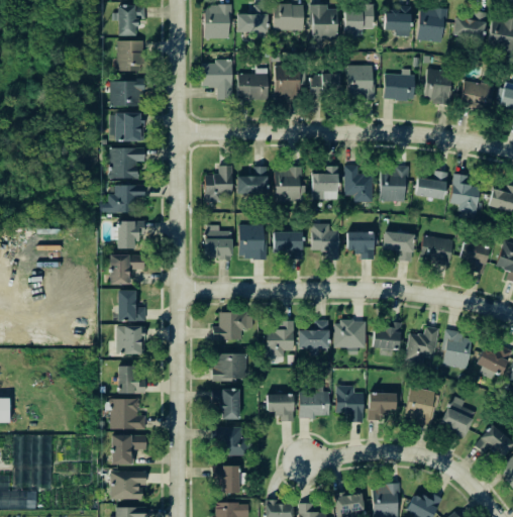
[(232,4),(232,19),(229,19),(229,37),(205,37),(205,7),(208,7),(208,4),(232,4)]
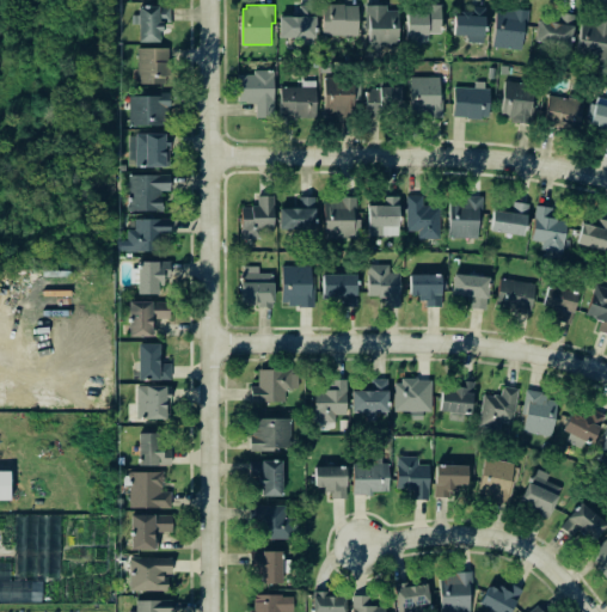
[(359,6),(345,6),(345,5),(330,5),(330,7),(323,7),(324,36),(360,36),(359,6)]
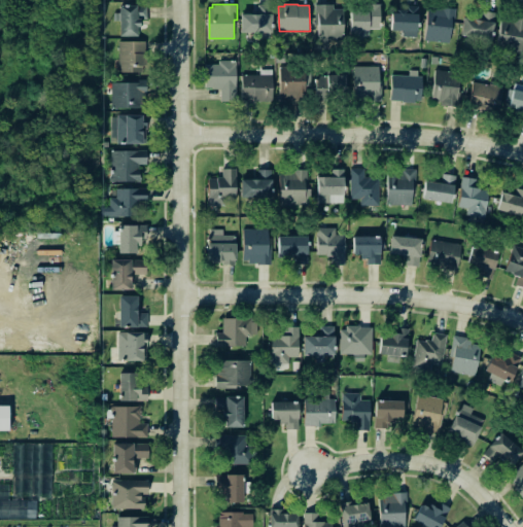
[(318,26),(315,26),(315,5),(334,4),(334,9),(344,9),(345,40),(318,40),(318,26)]
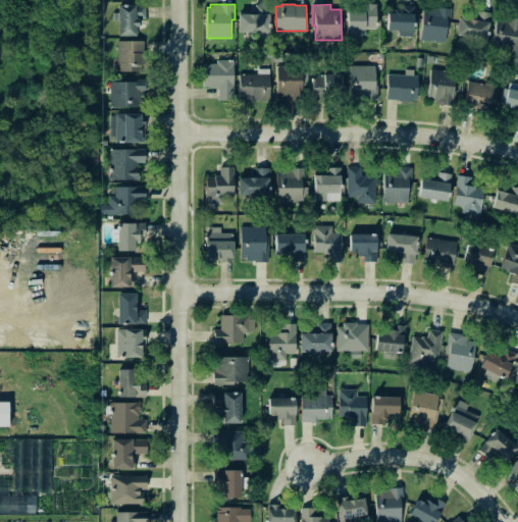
[(363,12),(363,4),(377,4),(377,29),(366,29),(366,30),(347,30),(347,12),(363,12)]
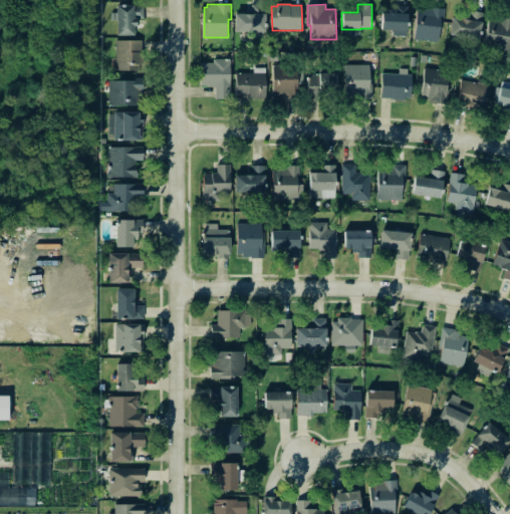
[(144,5),(144,18),(136,19),(136,26),(134,26),(134,35),(116,35),(115,6),(144,5)]
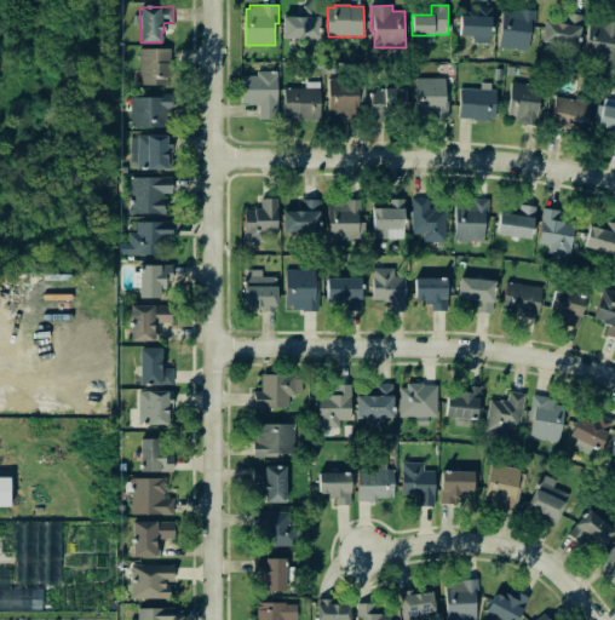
[(493,7),(490,44),(473,44),(475,36),(459,36),(460,16),(466,16),(467,12),(477,12),(478,7),(493,7)]
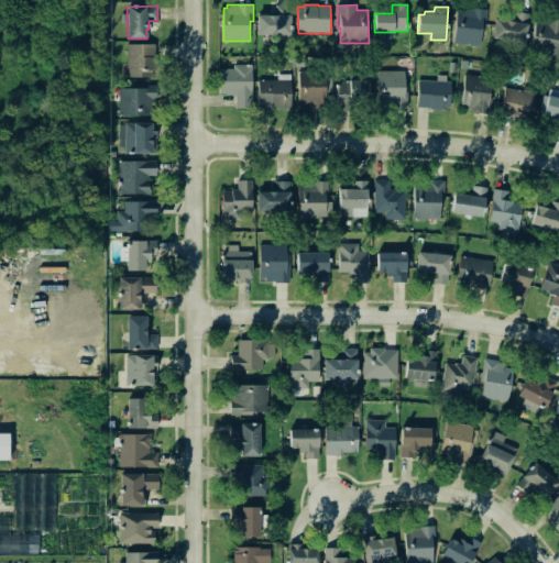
[(489,10),(486,29),(483,29),(481,45),(453,42),(458,10),(463,10),(463,7),(489,10)]
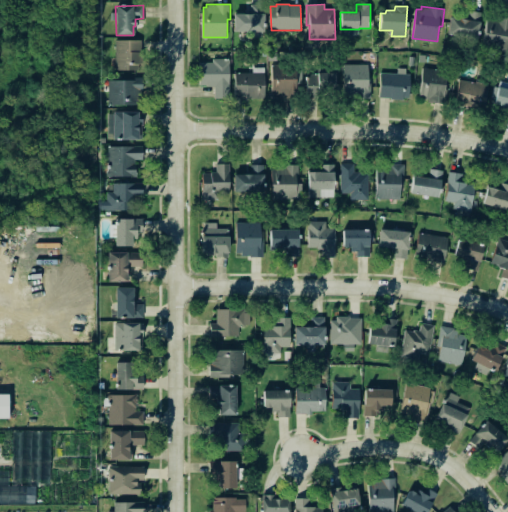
[(482,13),(477,40),(447,35),(451,17),(465,20),(467,10),(482,13)]
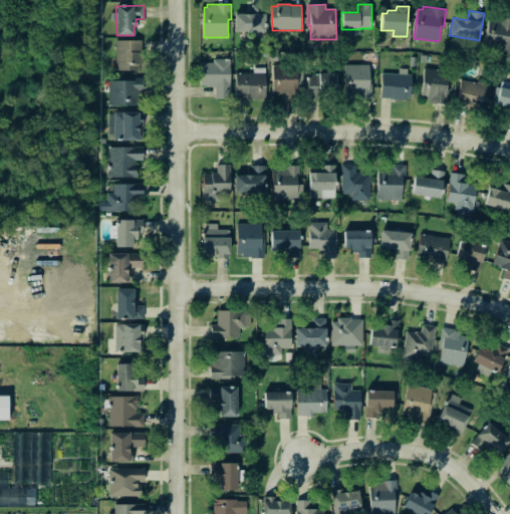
[(265,14),(264,32),(234,32),(235,14),(265,14)]
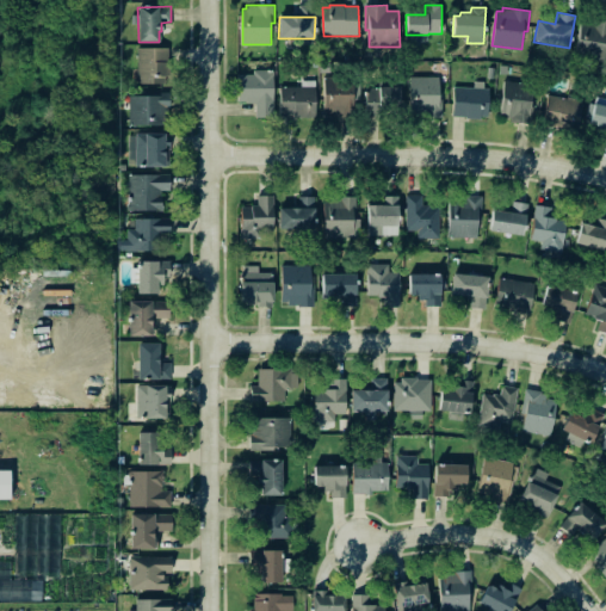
[(605,59),(575,53),(581,23),(594,25),(595,19),(605,20),(605,59)]
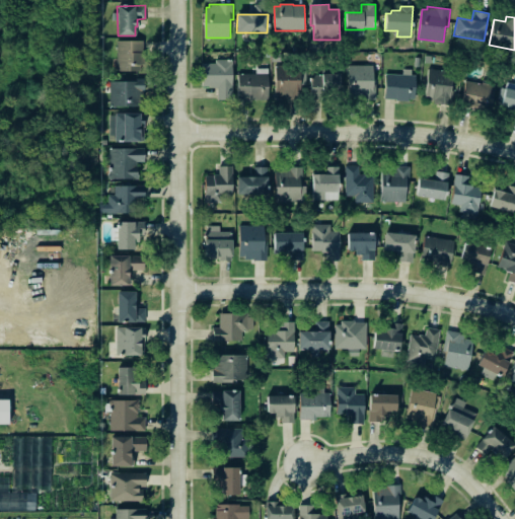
[(118,41),(118,71),(144,71),(144,41),(118,41)]
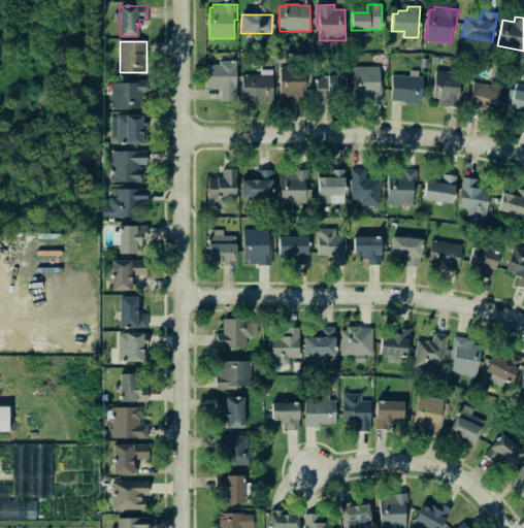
[(238,61),(237,102),(221,102),(222,89),(206,89),(207,65),(221,65),(221,61),(238,61)]
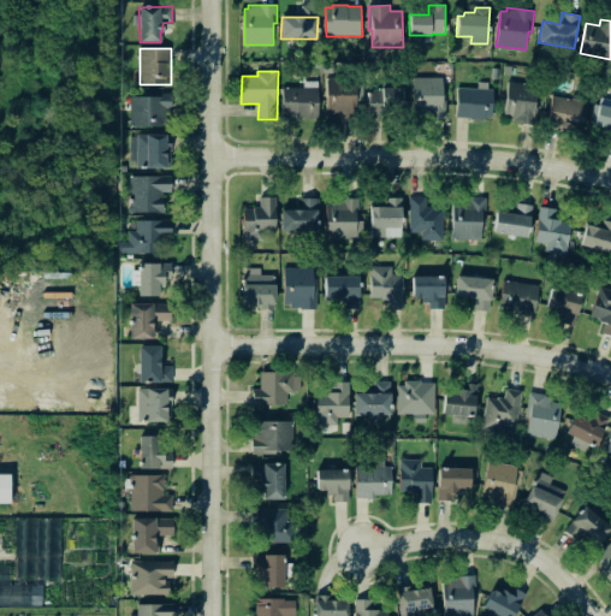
[(328,78),(327,118),(356,118),(356,78),(328,78)]
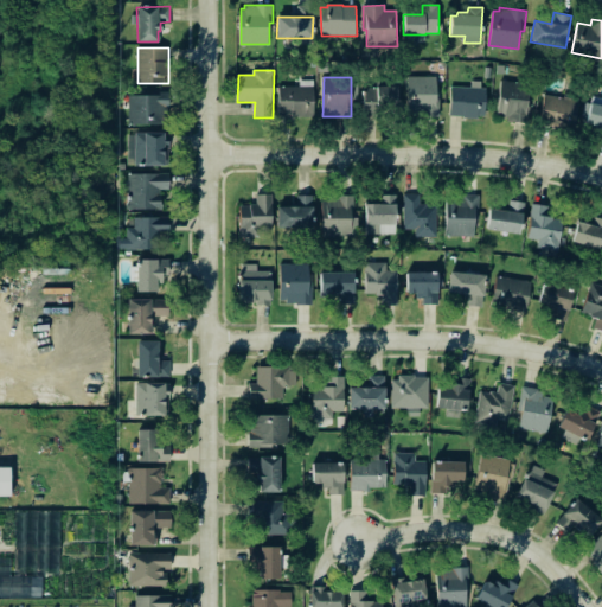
[(407,77),(437,77),(437,100),(440,100),(440,117),(421,117),(421,113),(407,113),(407,77)]
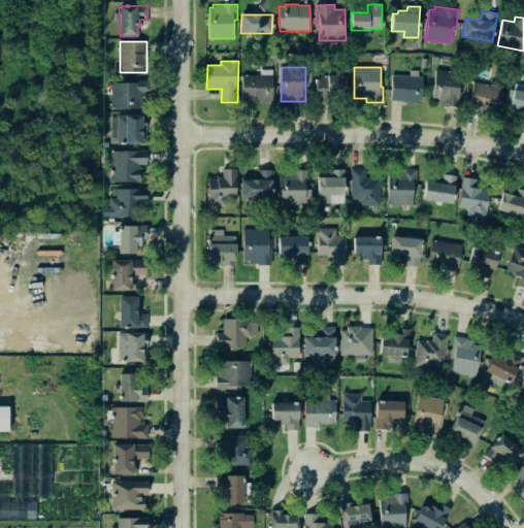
[(436,69),(461,72),(458,107),(443,106),(443,102),(433,101),(436,69)]
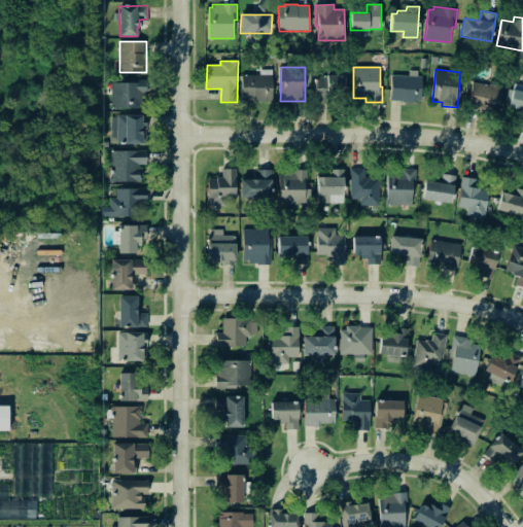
[(418,76),(418,71),(411,70),(411,76),(392,75),(391,100),(403,101),(403,102),(415,103),(415,101),(422,102),(423,76),(418,76)]
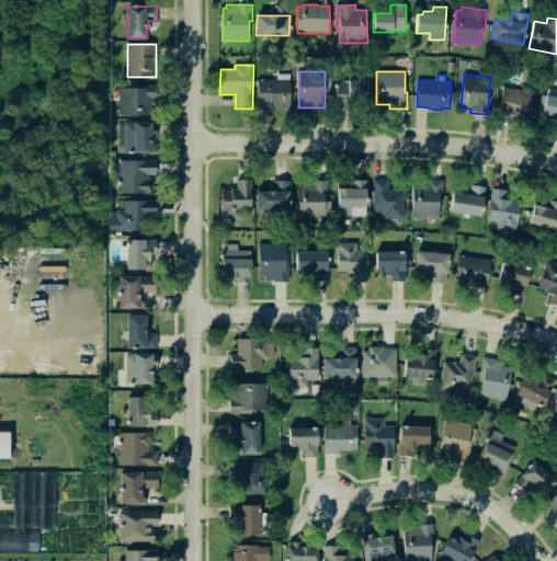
[(259,80),(292,80),(291,107),(258,107),(259,80)]
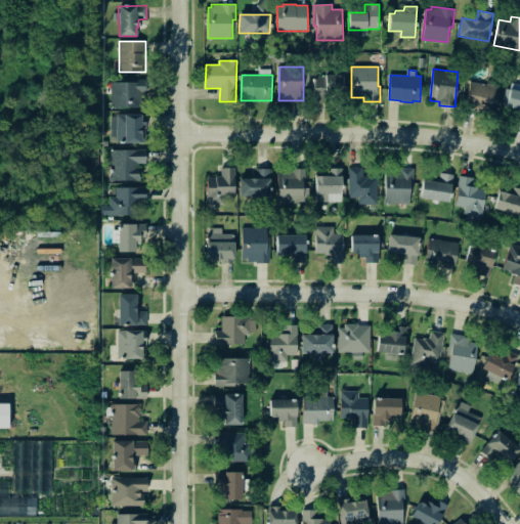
[(314,75),(344,76),(344,100),(314,99),(314,75)]
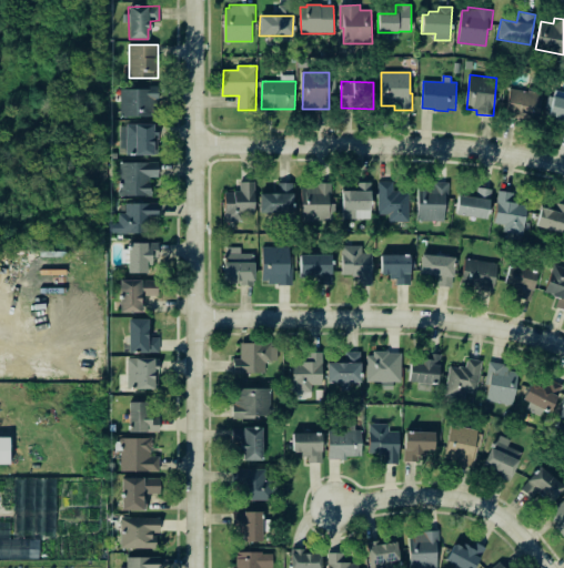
[(155,101),(159,101),(159,89),(121,89),(120,115),(155,115),(155,101)]
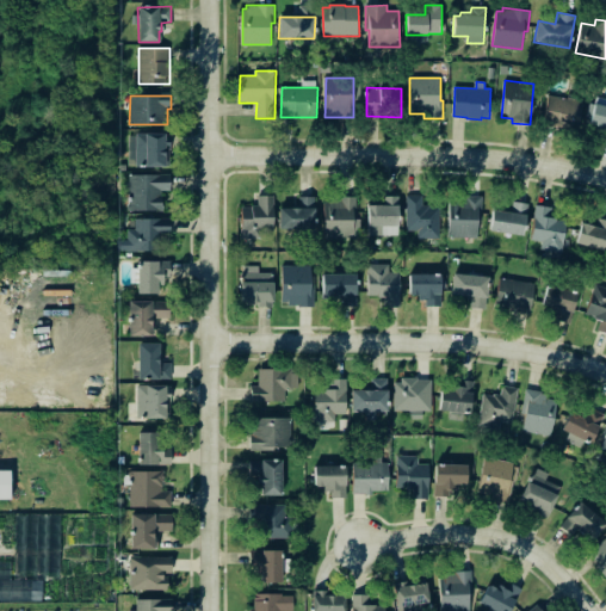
[(549,96),(583,102),(579,131),(544,125),(549,96)]
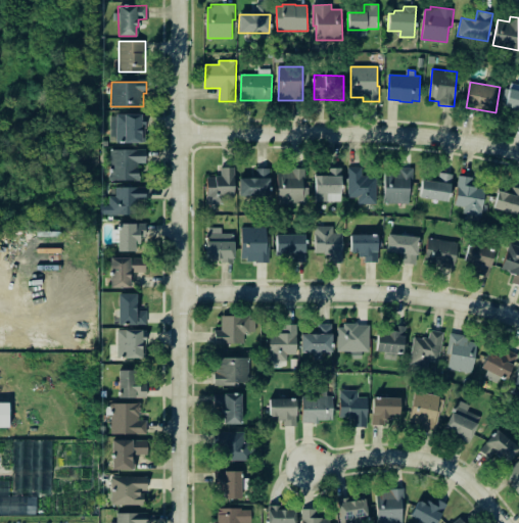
[(509,90),(518,92),(518,109),(505,106),(509,90)]
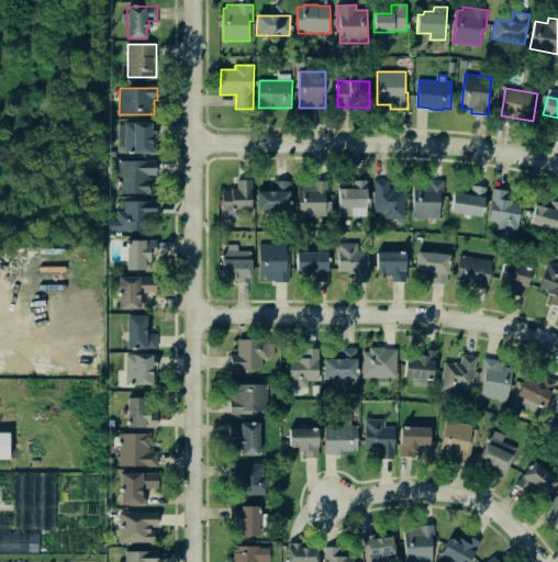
[(152,123),(152,125),(160,126),(160,153),(126,153),(126,150),(120,150),(120,126),(126,126),(126,123),(152,123)]
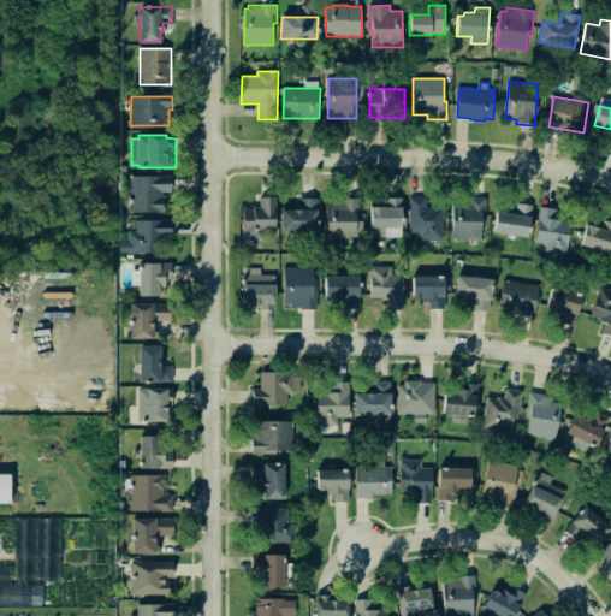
[(164,193),(164,197),(166,197),(166,213),(130,213),(130,176),(173,176),(173,193),(164,193)]
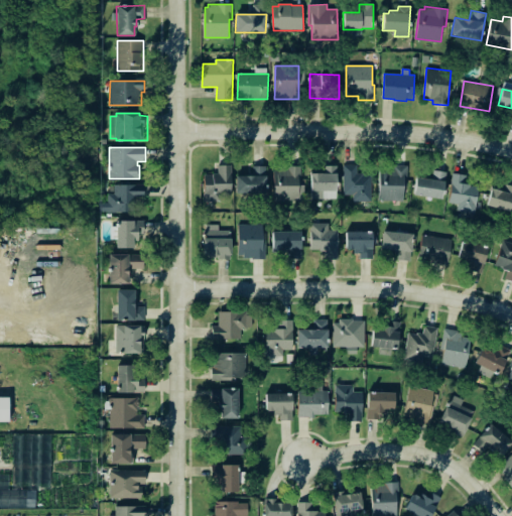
[(232,165),(232,192),(220,192),(220,202),(205,202),(204,175),(213,175),(213,173),(218,173),(218,165),(232,165)]
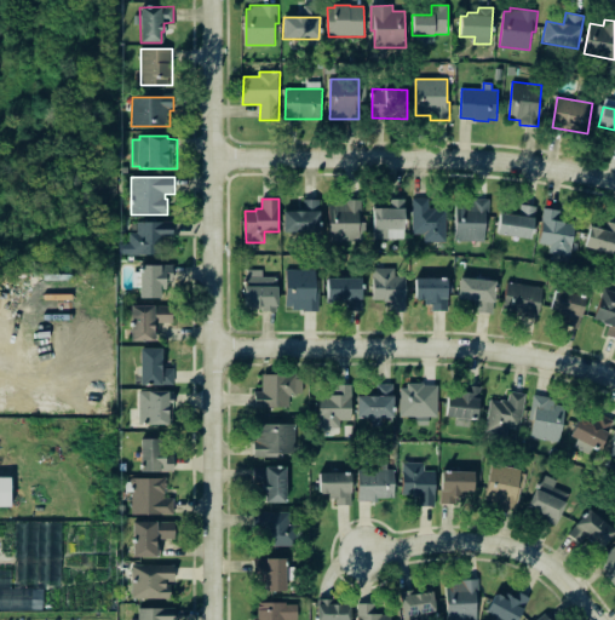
[(362,199),(345,200),(345,201),(329,201),(331,240),(358,240),(358,216),(362,216),(362,199)]
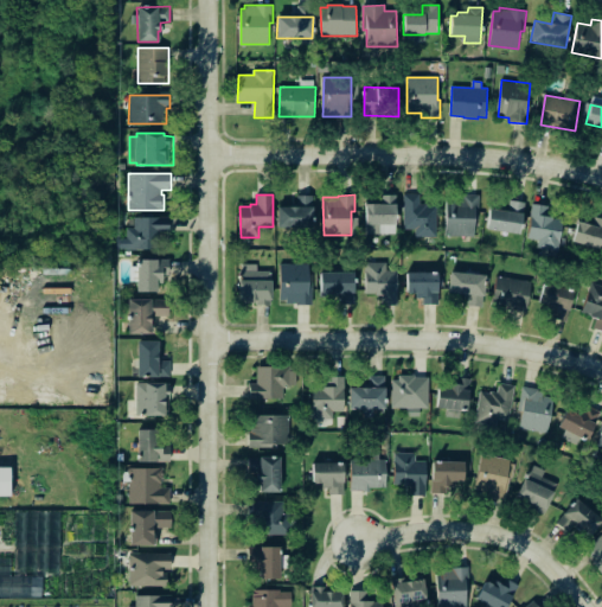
[(397,195),(397,225),(380,225),(380,234),(364,234),(364,204),(378,204),(378,195),(397,195)]
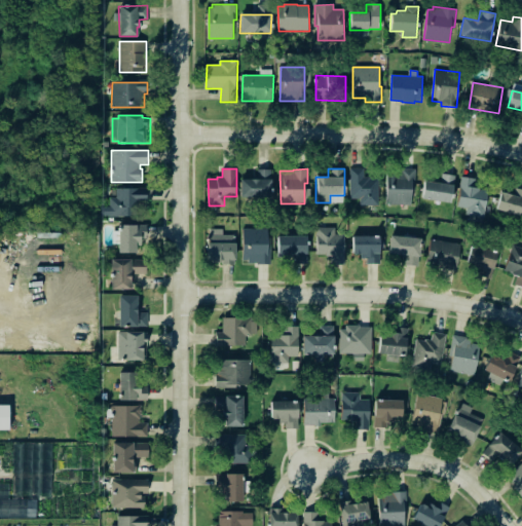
[(365,177),(365,168),(350,168),(350,198),(361,198),(361,205),(379,205),(379,179),(370,179),(370,177),(365,177)]
